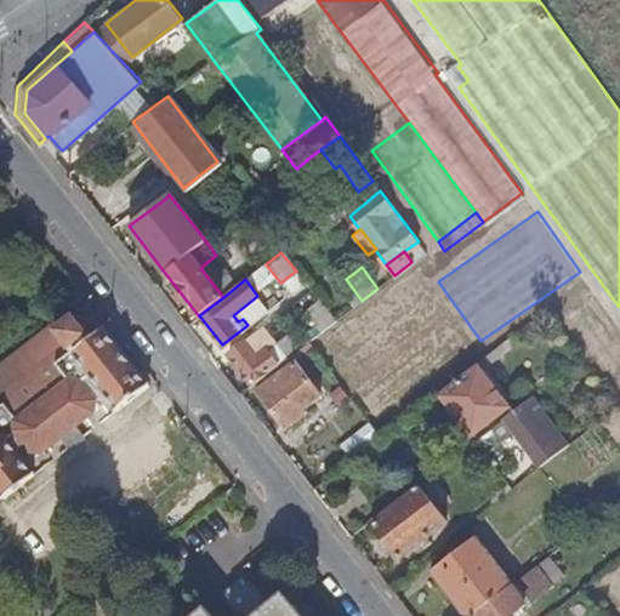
[(337,319),(362,301),(356,292),(331,311),(337,319)]
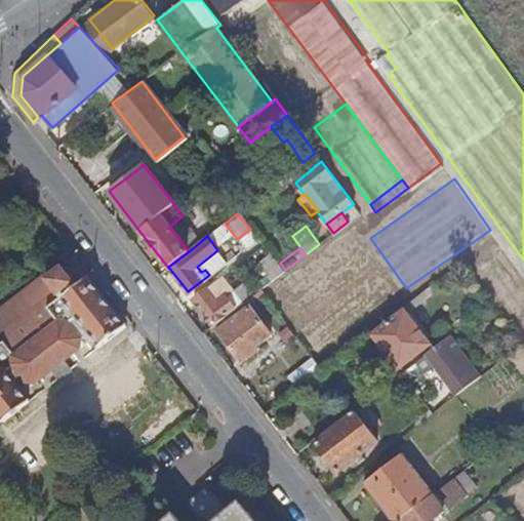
[(523,332),(523,277),(502,247),(472,268),(521,335),(523,332)]
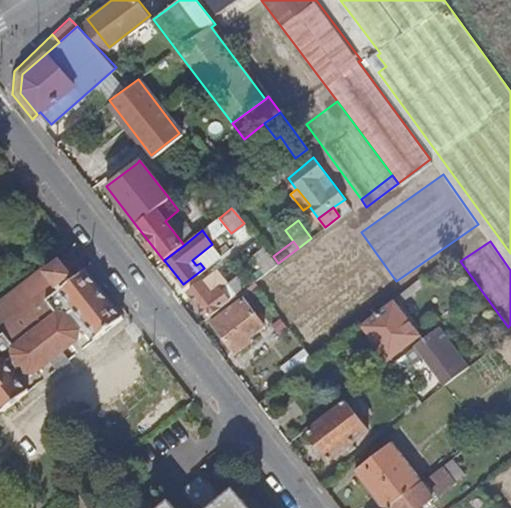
[(265,273),(267,271),(278,263),(273,256),(265,246),(252,256),(256,261),(265,273)]
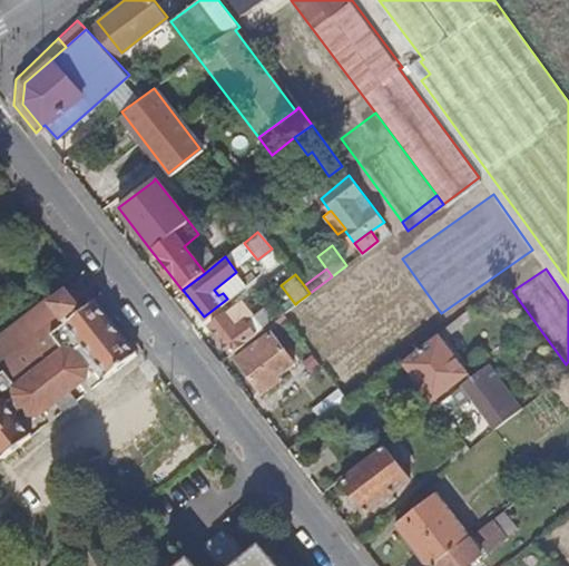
[(286,311),(295,304),(285,291),(276,298),(286,311)]
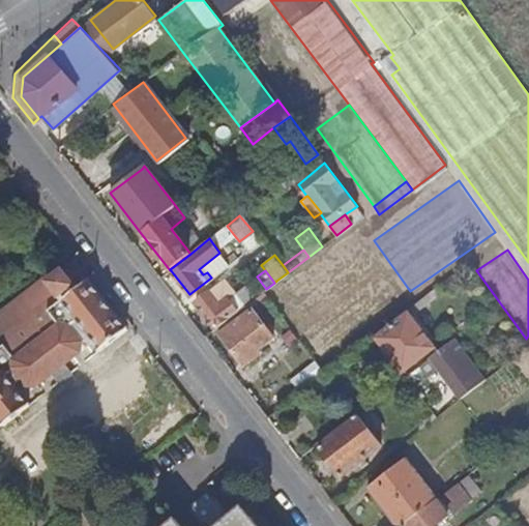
[(128,330),(90,281),(77,291),(63,273),(0,321),(0,422),(3,427),(30,406),(8,376),(16,371),(31,391),(87,349),(71,328),(80,321),(103,350),(128,330)]
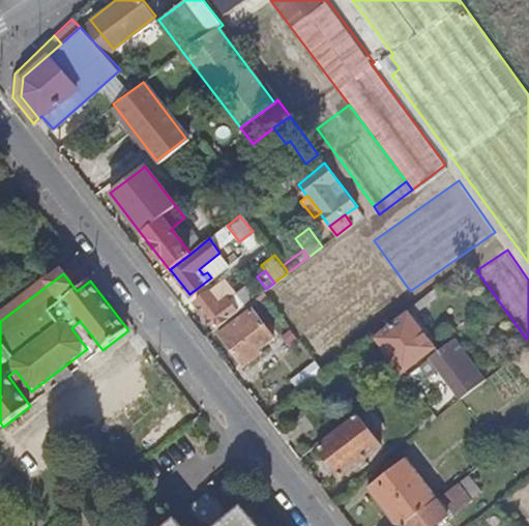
[(227,298),(231,296),(221,282),(216,285),(227,298)]
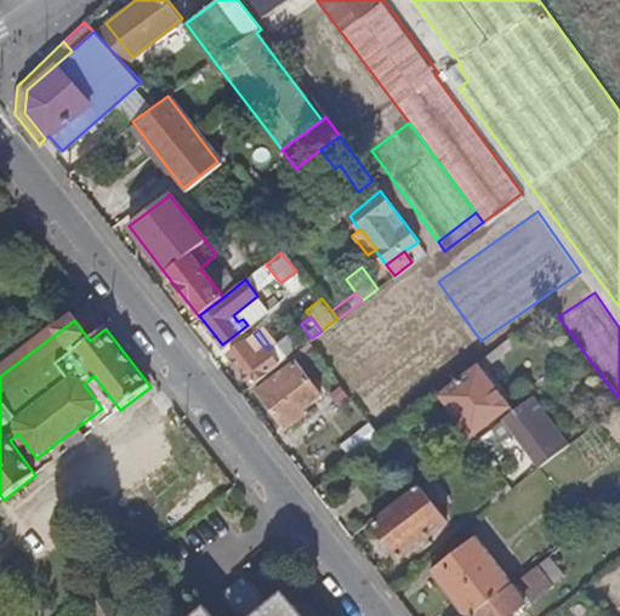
[(252,385),(278,365),(266,349),(254,334),(229,353),(252,385)]
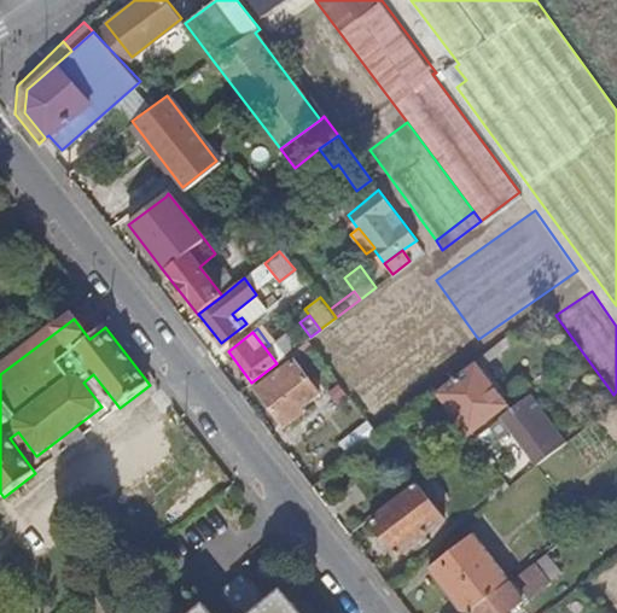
[(306,416),(324,402),(292,361),(256,389),(292,435),(309,421),(306,416)]
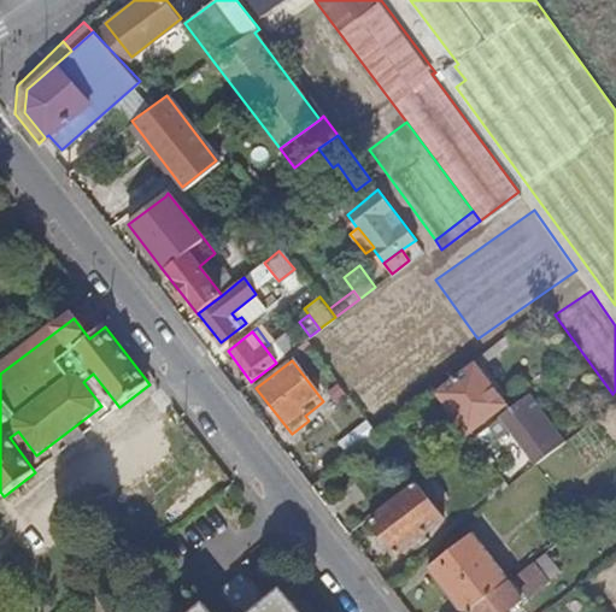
[(474,364),(436,393),(468,433),(505,404),(474,364)]
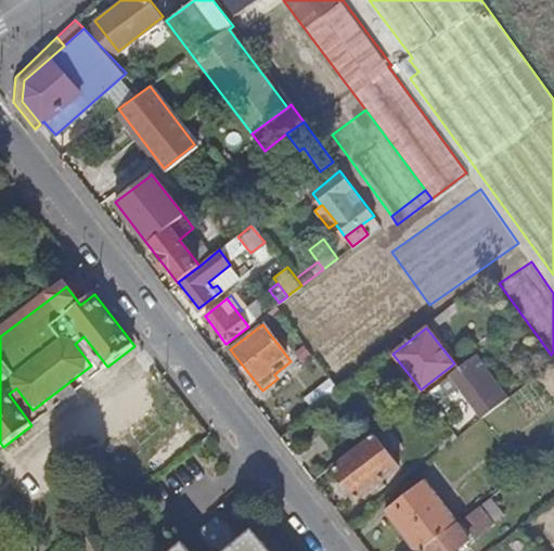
[(481,418),(509,397),(501,386),(492,393),(475,371),(484,364),(476,354),(443,379),(447,383),(452,379),(481,418)]
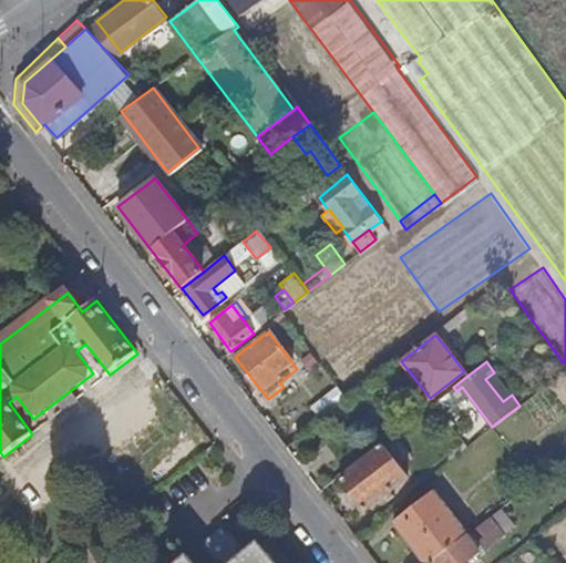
[(503,401),(512,395),(494,372),(485,379),(503,401)]
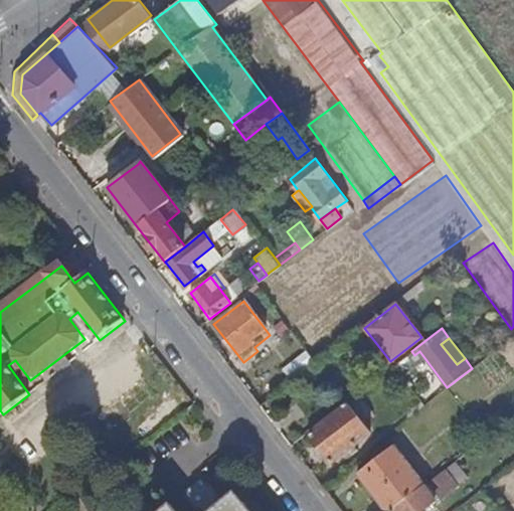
[(310,429),(336,407),(331,400),(304,420),(310,429)]
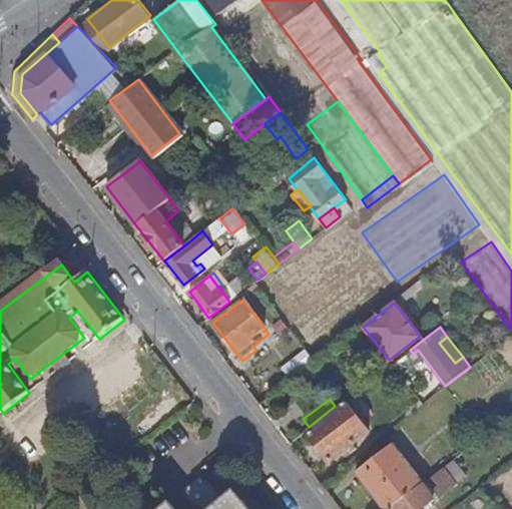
[(368,431),(345,401),(306,431),(329,461),(347,447),(353,443),(368,431)]
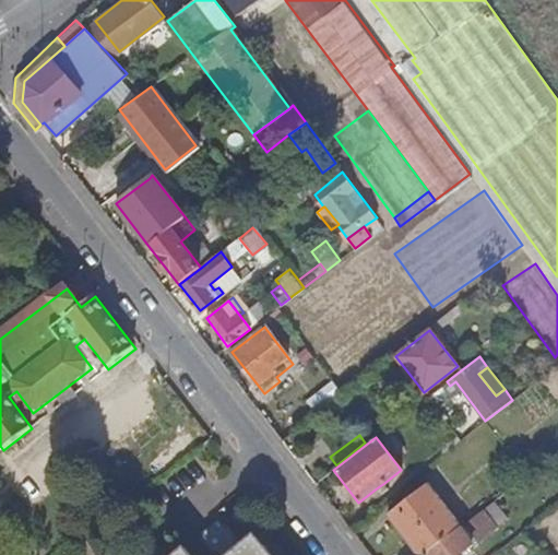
[(454,554),(557,475),(557,449),(460,526),(422,554),(454,554)]
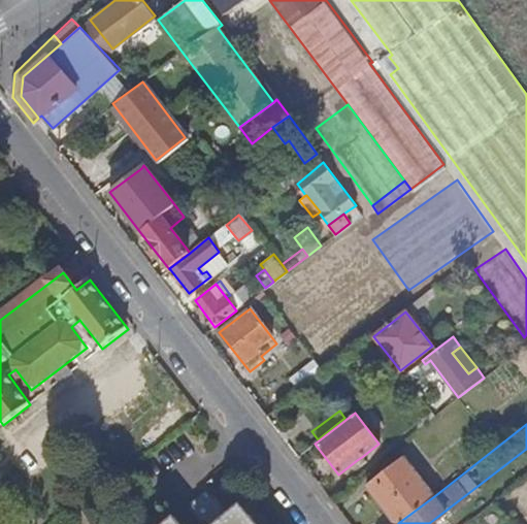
[(396,523),(398,523),(434,496),(403,455),(383,471),(387,477),(369,489),(396,523)]
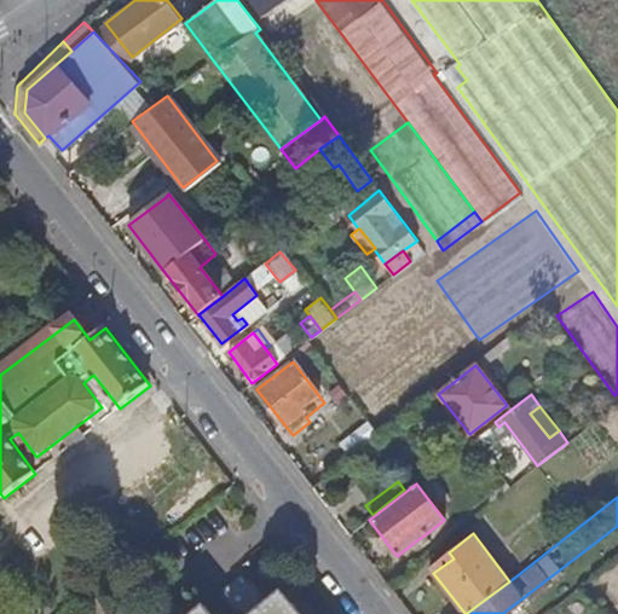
[(426,534),(419,539),(422,545),(429,539),(426,534)]
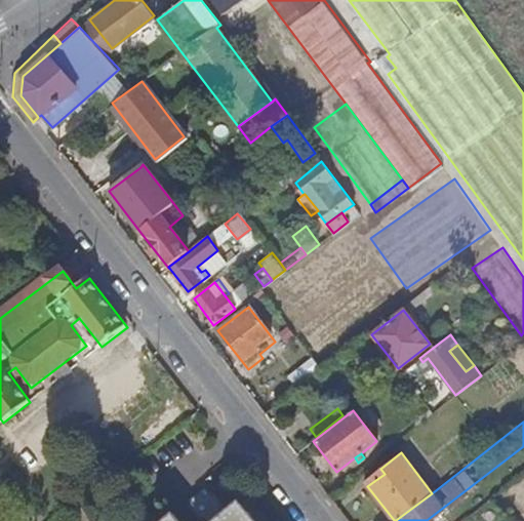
[(367,486),(385,474),(380,469),(363,481),(367,486)]
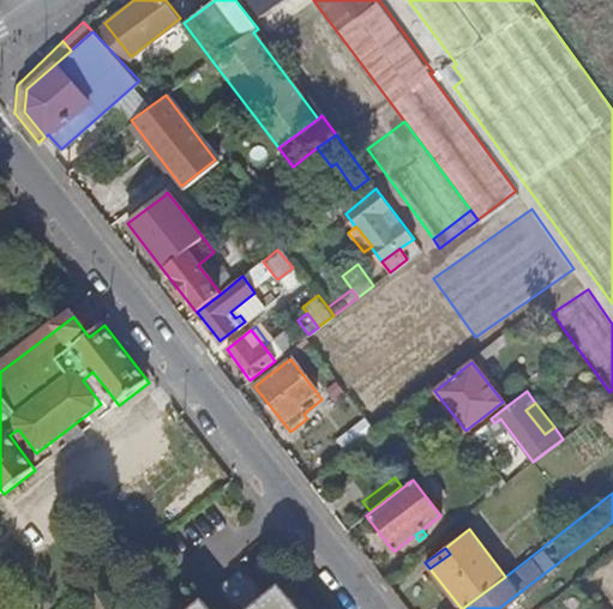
[(612,554),(595,568),(612,592),(612,554)]
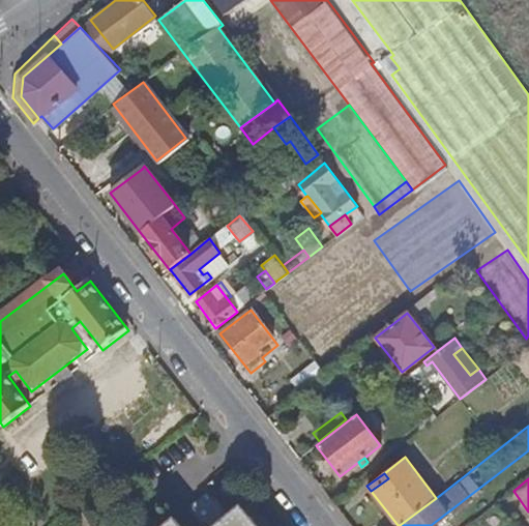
[(264,525),(245,503),(218,525),(184,525),(178,518),(167,525),(264,525)]
